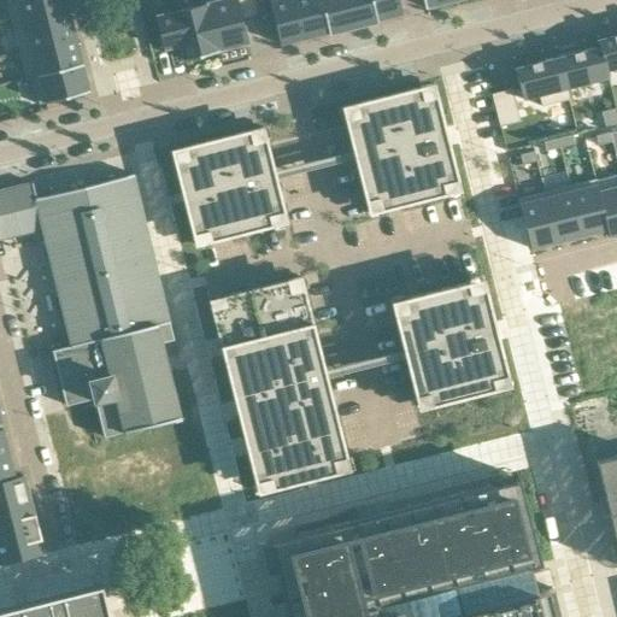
[(66,0),(6,0),(13,24),(24,22),(69,10),(66,0)]
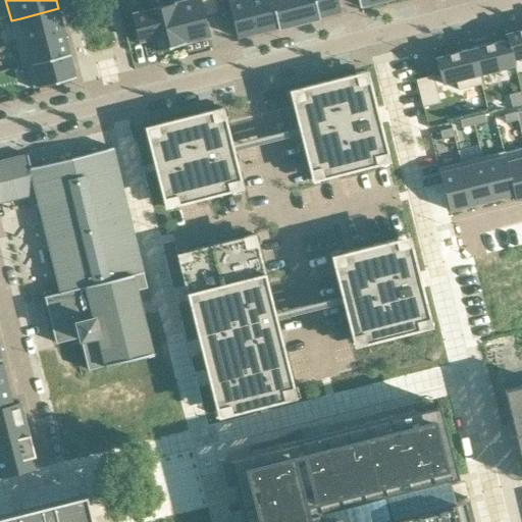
[(214,0),(170,0),(171,4),(173,4),(184,43),(210,37),(204,15),(217,12),(214,0)]
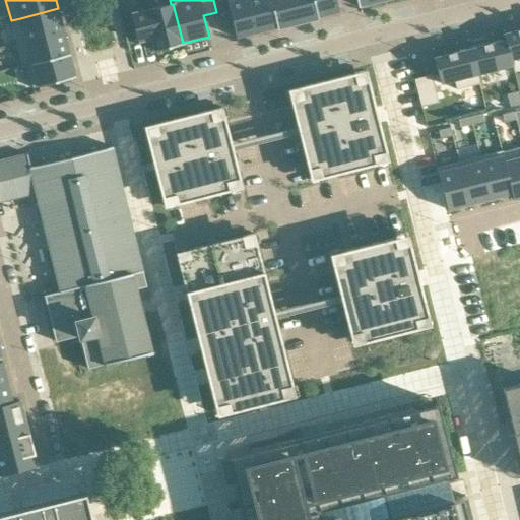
[(226,0),(236,38),(258,31),(249,0),(226,0)]
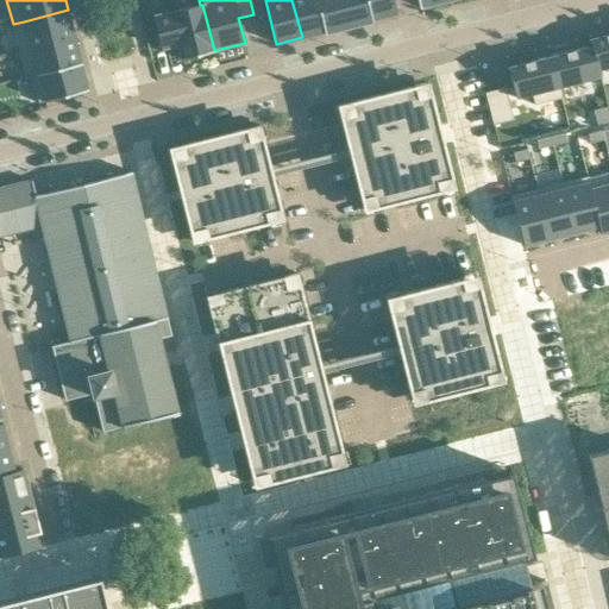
[(292,0),(302,37),(324,32),(325,31),(316,0),(292,0)]
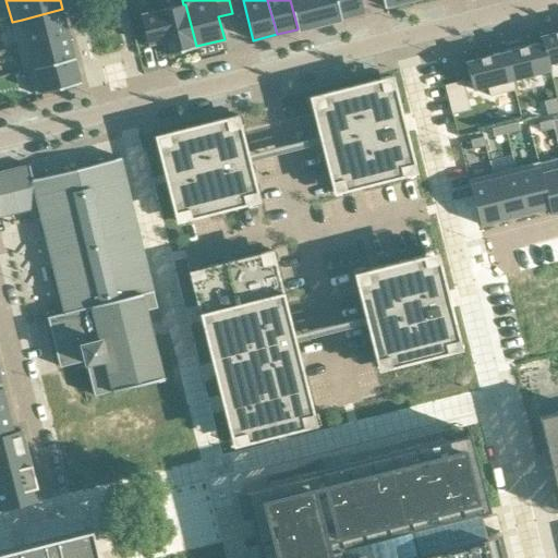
[(313,0),(290,0),(298,28),(296,29),(298,31),(320,25),(313,0)]
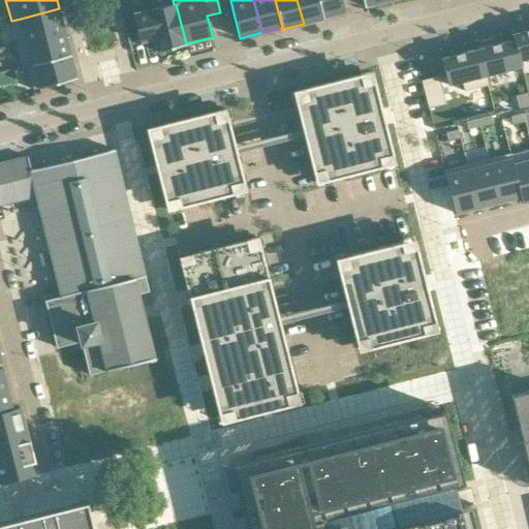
[(297,0),(304,24),(323,19),(323,17),(318,0),(297,0)]
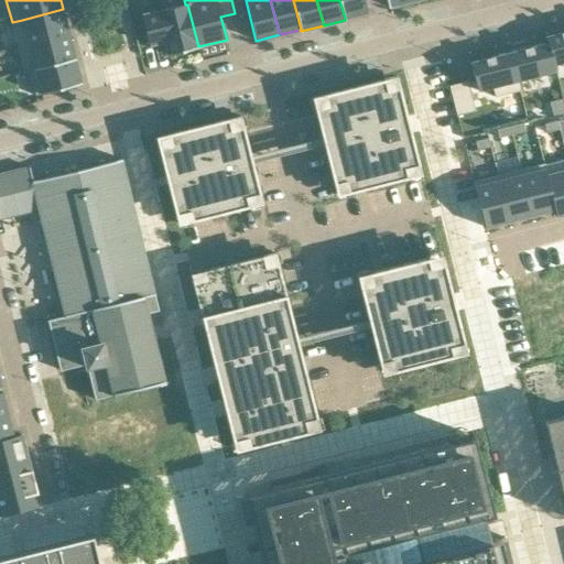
[(339,0),(345,18),(367,12),(364,0),(339,0)]
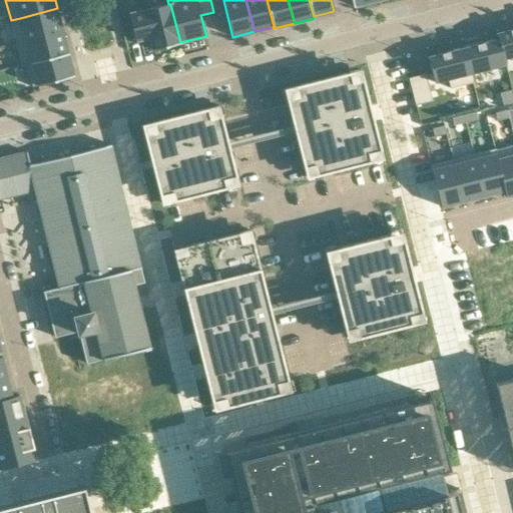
[(168,4),(129,14),(136,40),(150,37),(153,50),(180,43),(180,42),(170,4),(168,4)]
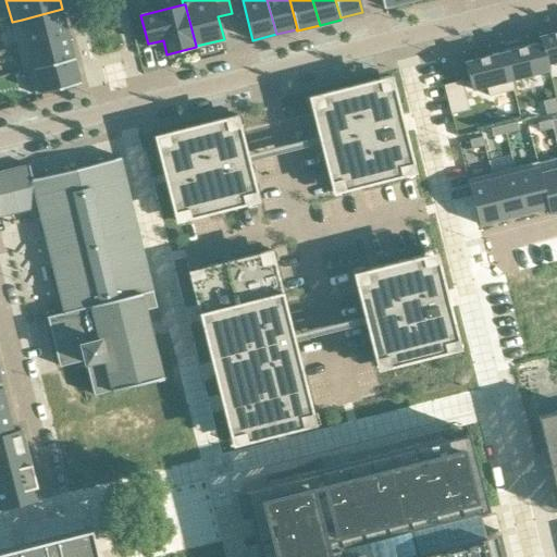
[(22,20),(12,22),(17,46),(28,44),(69,33),(62,9),(22,20)]
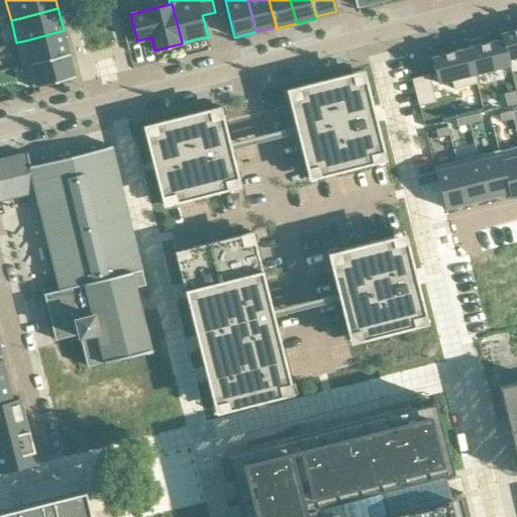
[(516,29),(500,34),(502,40),(503,39),(508,60),(516,57),(516,29)]
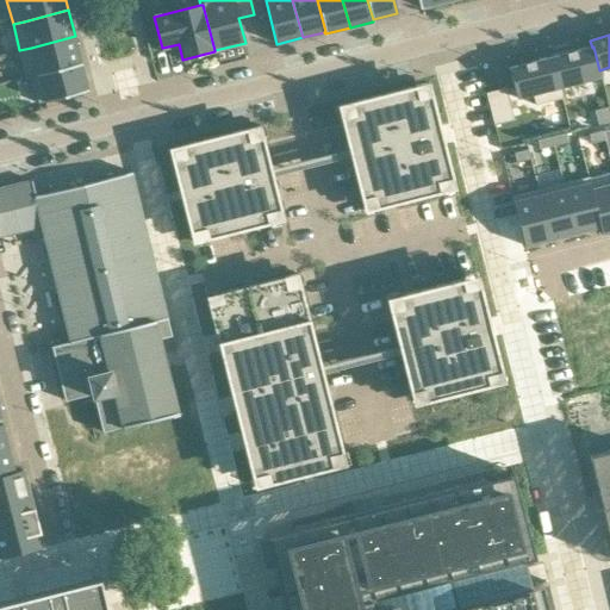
[(31,48),(19,50),(26,76),(26,78),(32,76),(32,75),(37,74),(81,63),(75,36),(31,48)]
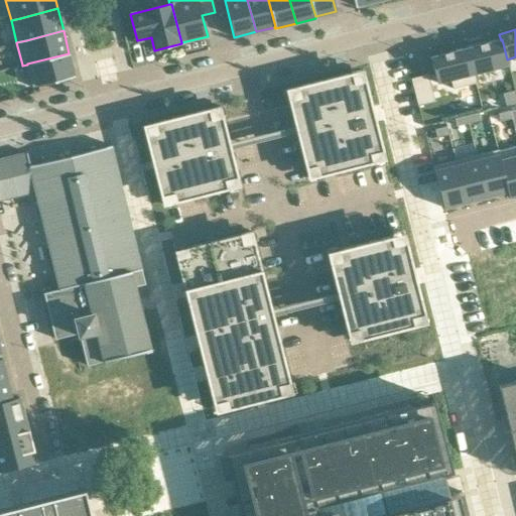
[(501,40),(467,48),(473,75),(509,66),(507,59),(502,39),(501,40)]
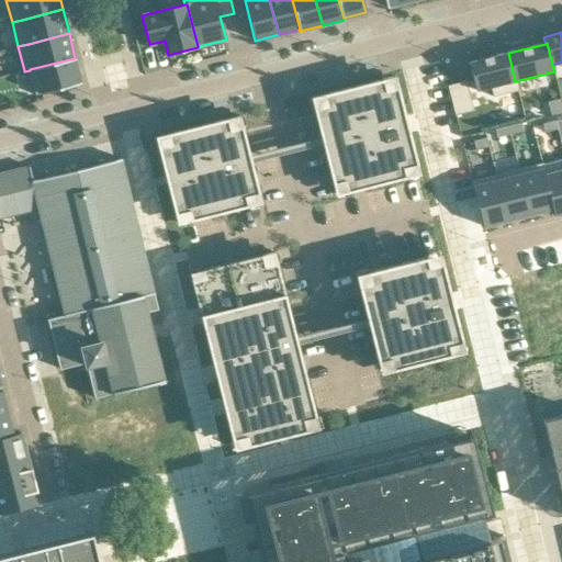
[(508,53),(469,63),(475,91),(515,81),(508,53)]
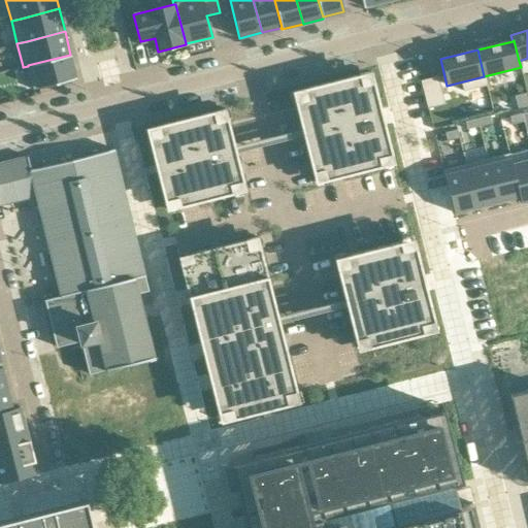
[(28,65),(28,66),(33,89),(76,78),(70,55),(32,64),(28,65)]
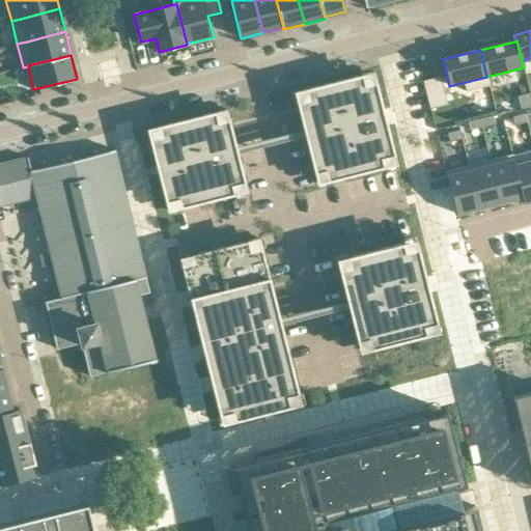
[(373,72),(290,92),(294,103),(297,102),(318,188),(329,185),(328,182),(384,167),(385,171),(397,167),(373,72)]
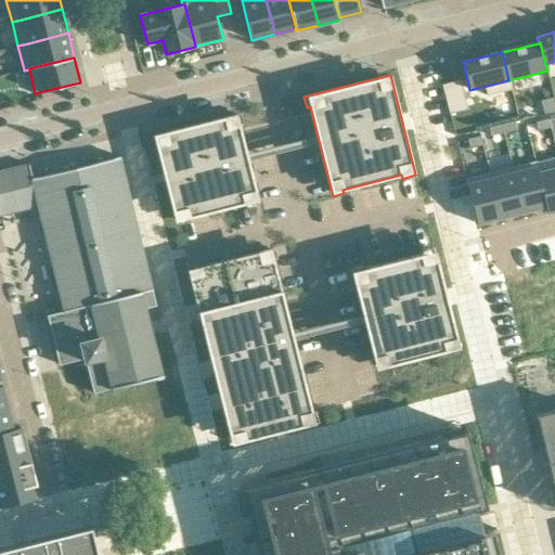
[(461,80),(442,85),(450,114),(467,110),(461,80)]
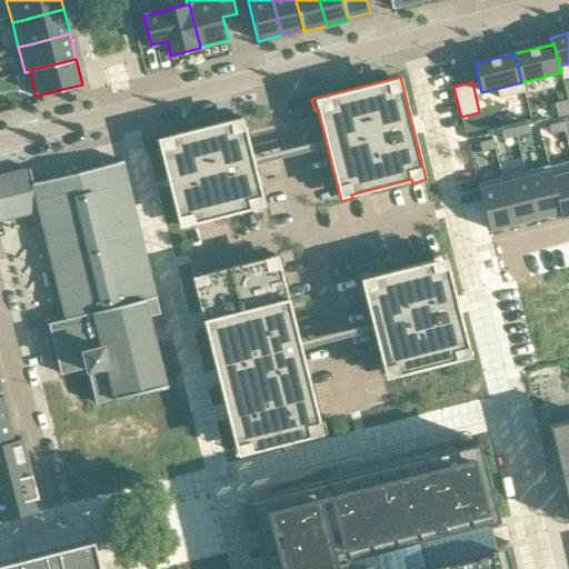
[(568,105),(556,108),(558,117),(568,113),(568,105)]
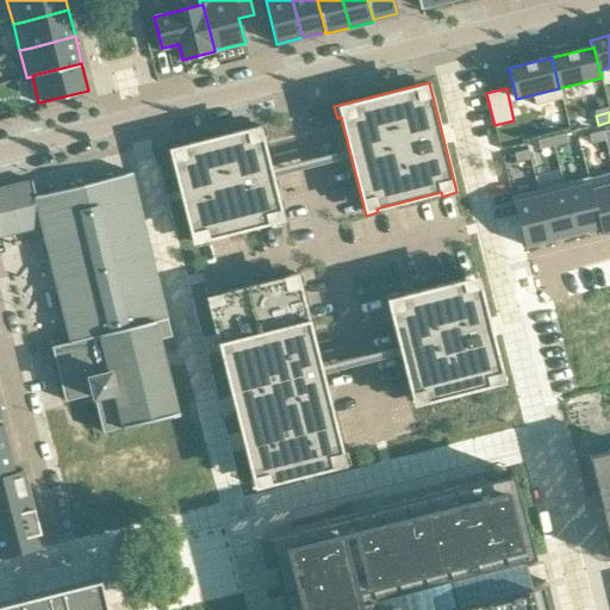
[(265,124),(169,148),(194,247),(209,243),(207,240),(269,223),(271,228),(285,224),(263,136),(267,135),(265,124)]
